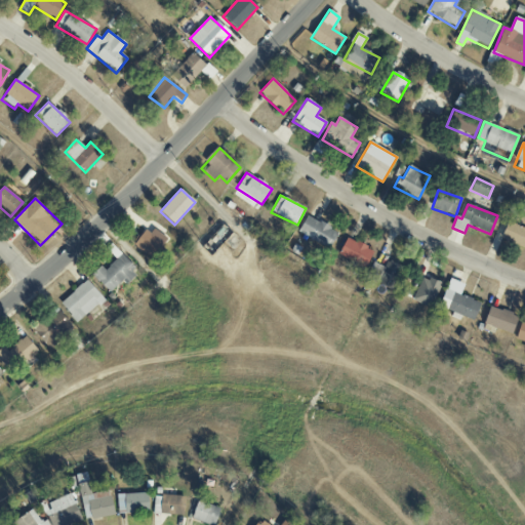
[(328,249),(338,233),(308,215),(297,232),(328,249)]
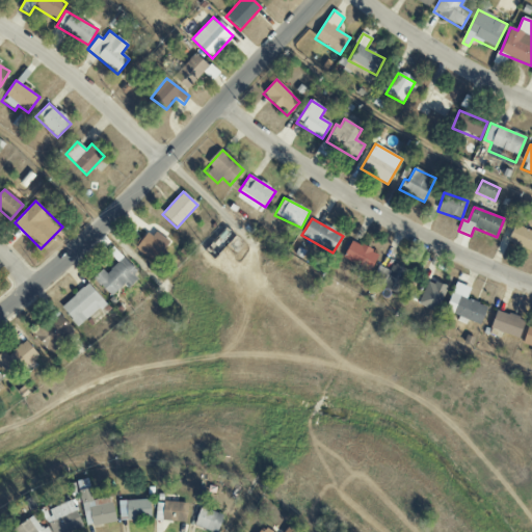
[(531,251),(531,231),(514,224),(507,242),(531,251)]
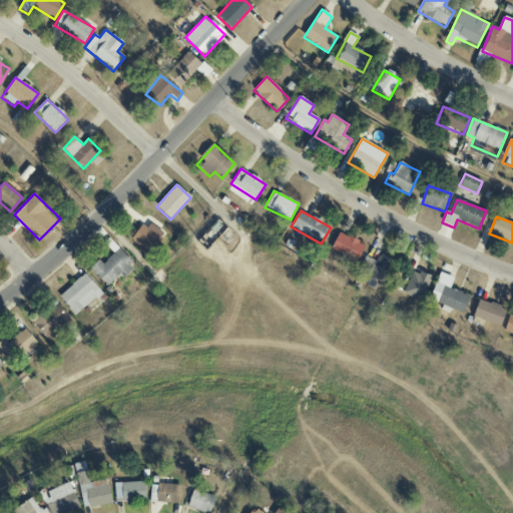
[(163,233),(146,220),(132,239),(148,252),(163,233)]
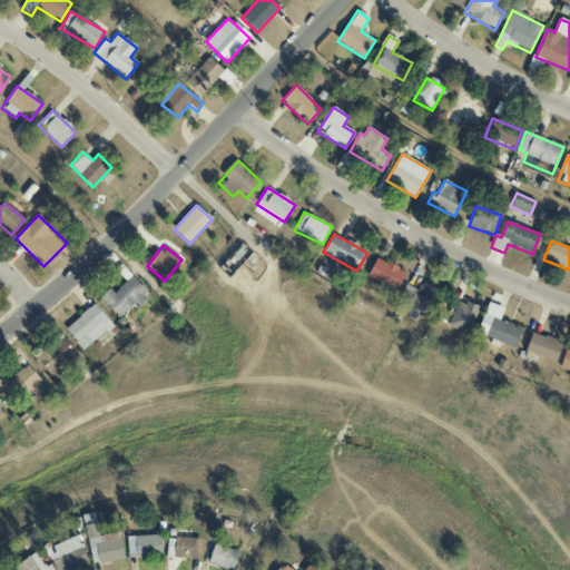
[(405,271),(375,258),(367,278),(396,291),(405,271)]
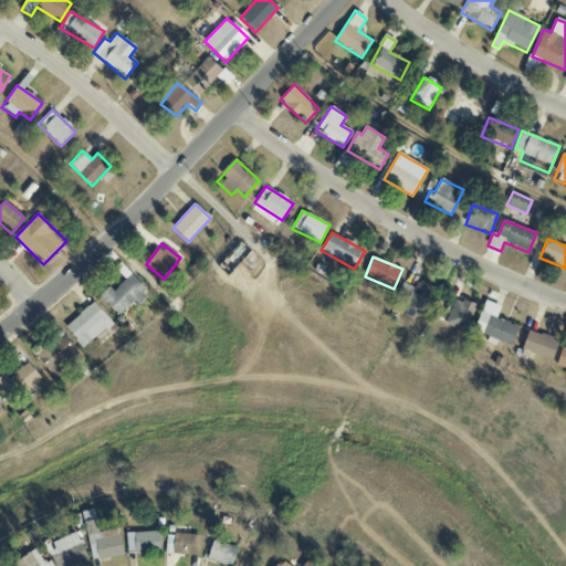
[(132,302),(137,306),(149,294),(129,275),(113,292),(108,286),(100,296),(118,315),(132,302)]
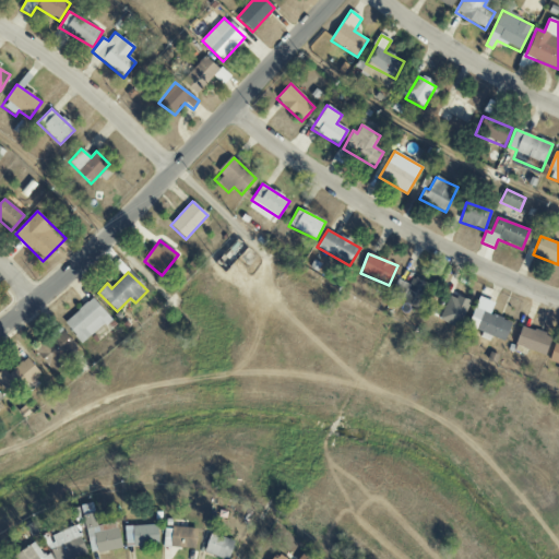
[(396,280),(390,298),(420,309),(429,284),(413,277),(411,285),(396,280)]
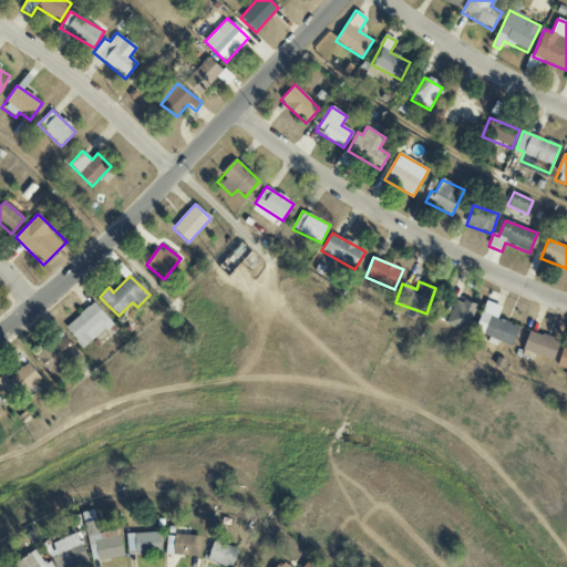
[(476,307),(456,298),(445,325),(465,333),(476,307)]
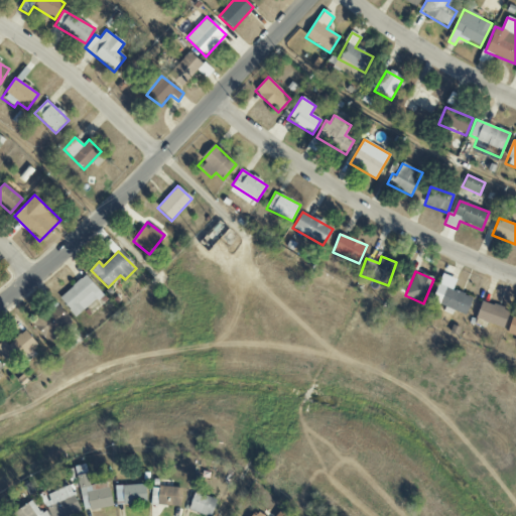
[(431,301),(445,307),(444,309),(466,316),(473,297),(452,290),(456,279),(441,274),(431,301)]
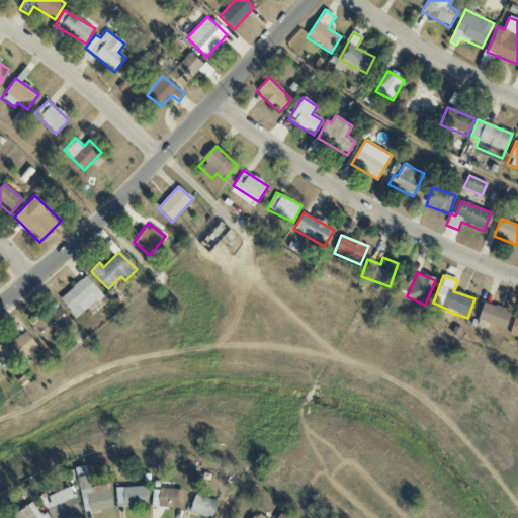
[(75,319),(102,296),(86,276),(59,298),(75,319)]
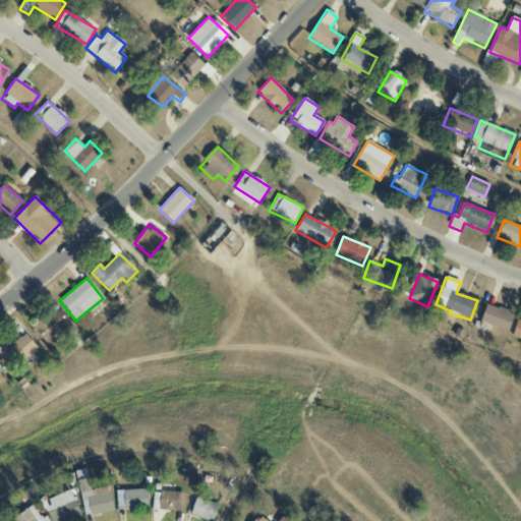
[(514,313),(486,303),(479,322),(508,332),(514,313)]
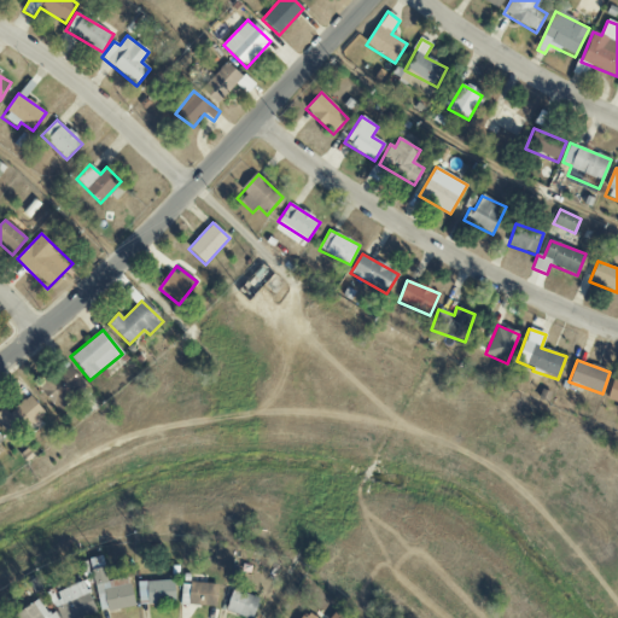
[(86,385),(65,361),(36,386),(58,410),(86,385)]
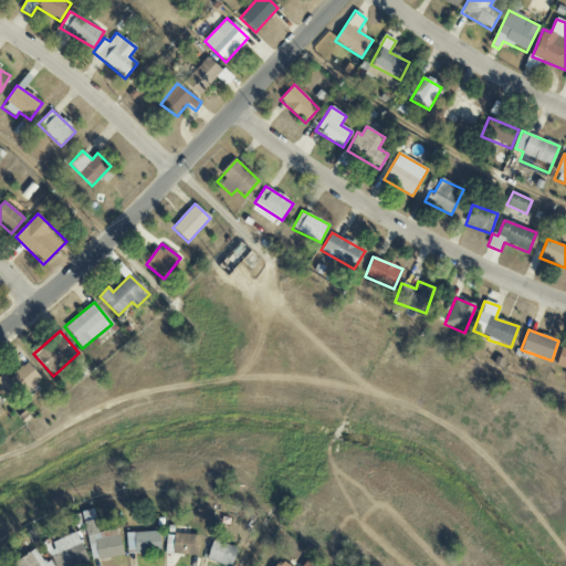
[(565,346),(563,346),(555,365),(565,369),(565,346)]
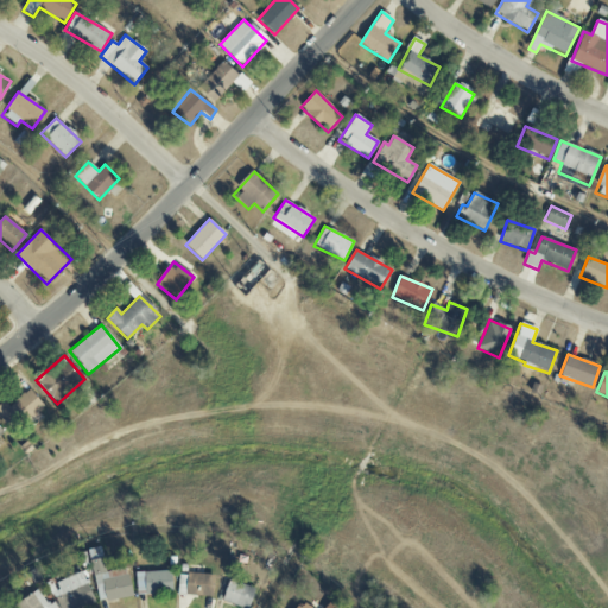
[(0,404),(0,419),(13,435),(44,406),(29,390),(8,407),(4,401),(0,404)]
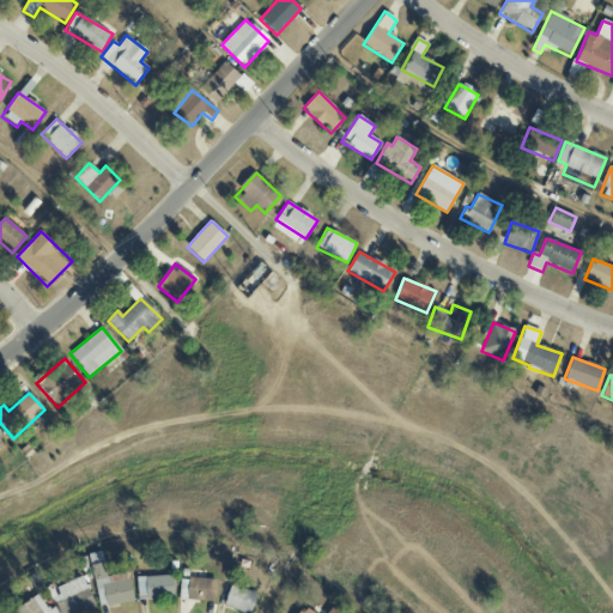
[(174,599),(173,576),(137,577),(138,600),(174,599)]
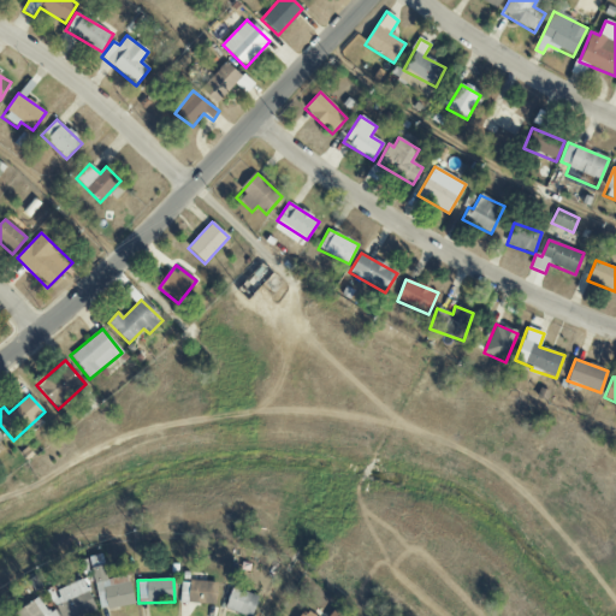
[(52,594),(59,615),(84,615),(96,612),(86,581),(52,594)]
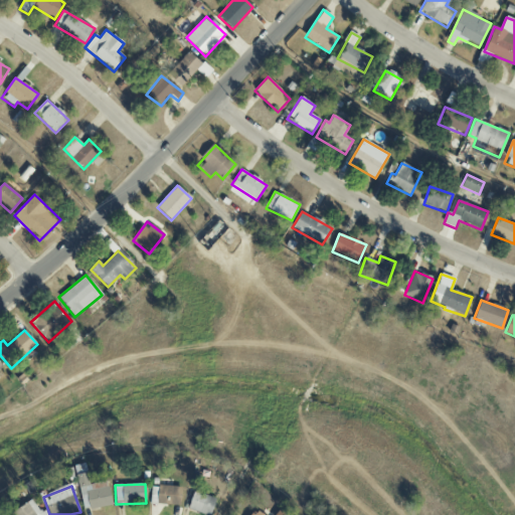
[(206,514),(210,514),(216,499),(193,492),(188,509),(206,514)]
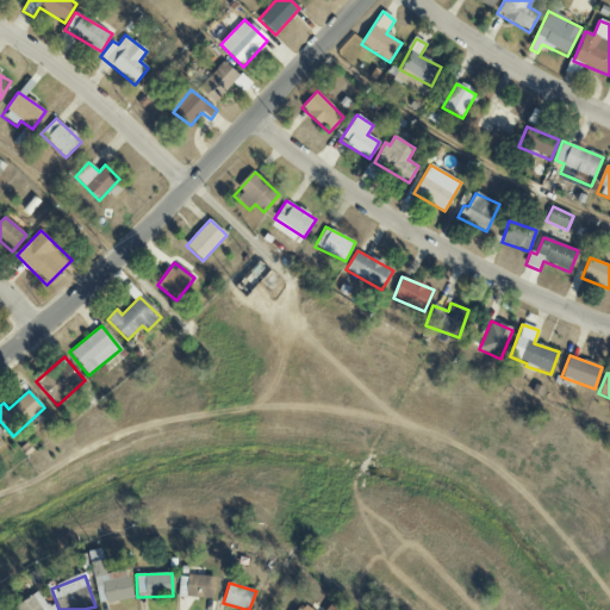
[(19,609),(56,609),(53,604),(47,608),(38,592),(17,604),(19,609)]
